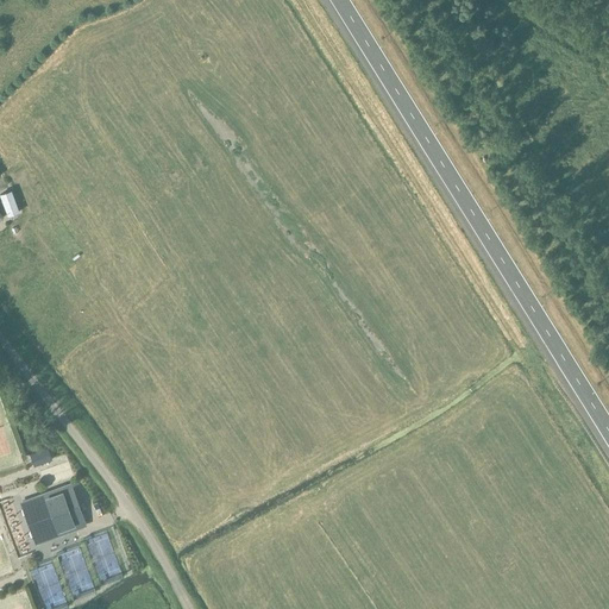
[(19,214),(11,190),(0,195),(8,218),(19,214)]
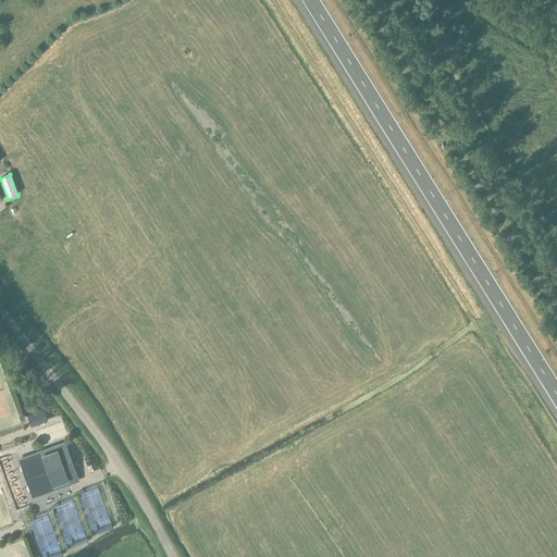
[(44,409),(27,415),(31,425),(48,419),(44,409)]
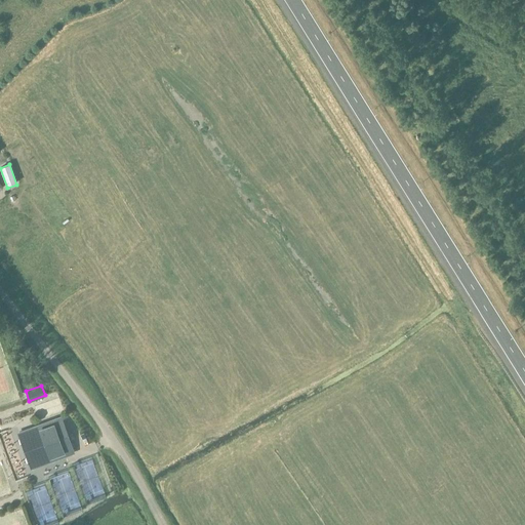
[(31,470),(75,453),(62,415),(17,432),(31,470)]
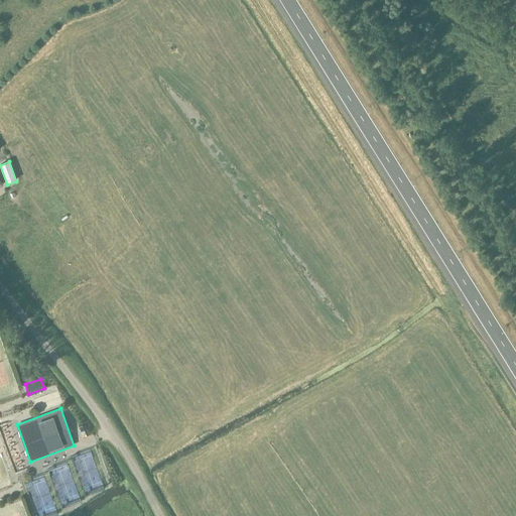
[(81,436),(77,425),(72,426),(77,438),(81,436)]
